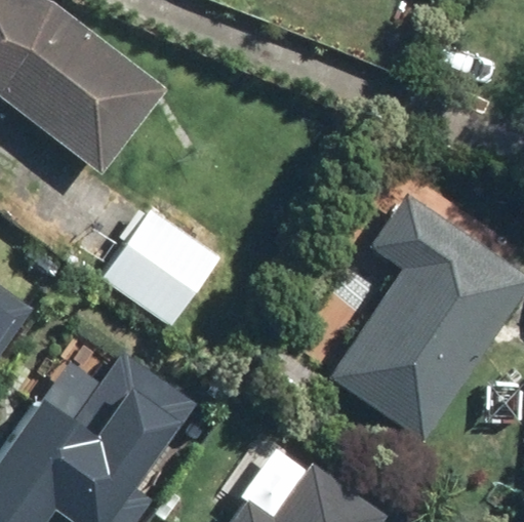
[(35,0),(0,0),(0,96),(102,175),(166,92),(58,10),(35,0)]
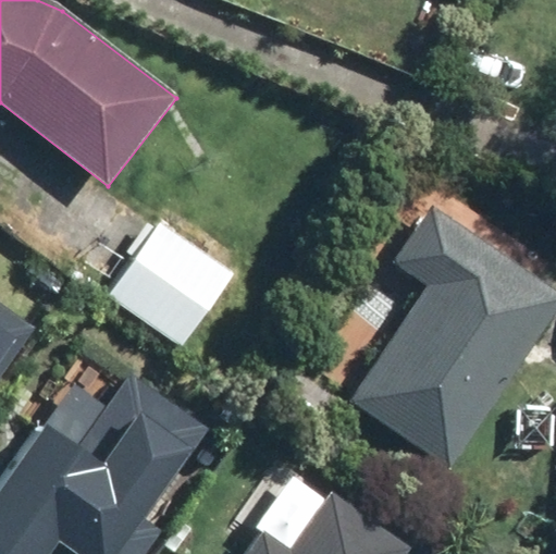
[(233,273),(158,219),(104,292),(180,347),(233,273)]
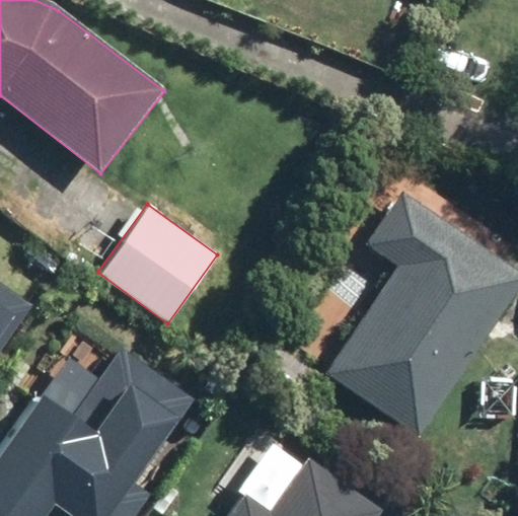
[(517,275),(398,204),(372,246),(399,263),(328,380),(423,437),(517,279),(517,275)]
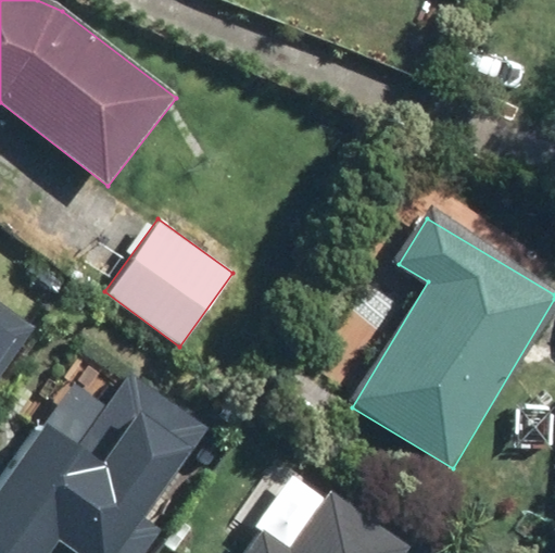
[(0,349),(20,322),(0,308),(0,349)]
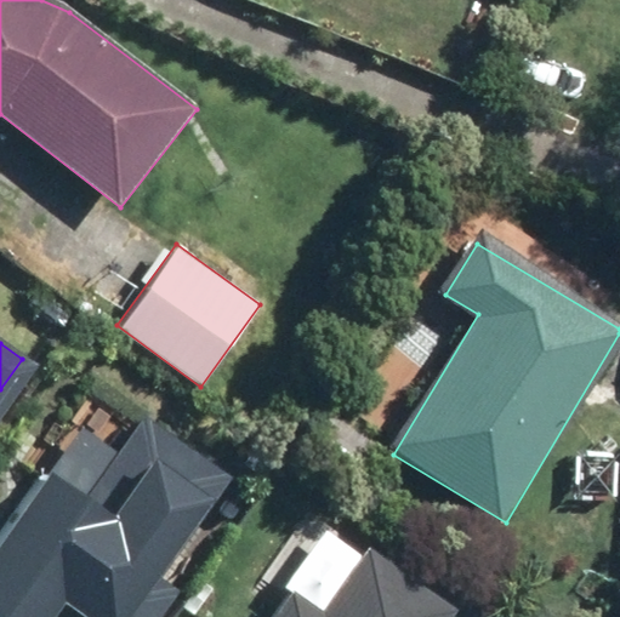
[(43,616),(60,594),(91,616),(119,616),(221,474),(164,433),(158,441),(96,398),(0,533),(0,616),(43,616)]
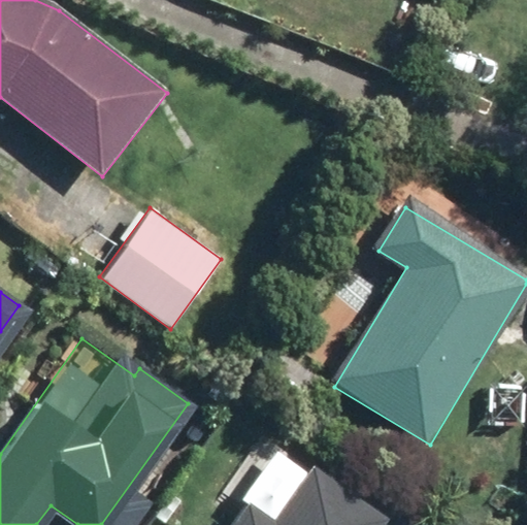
[(227,489),(246,501),(231,524),(384,524),(388,519),(258,438),(227,489)]
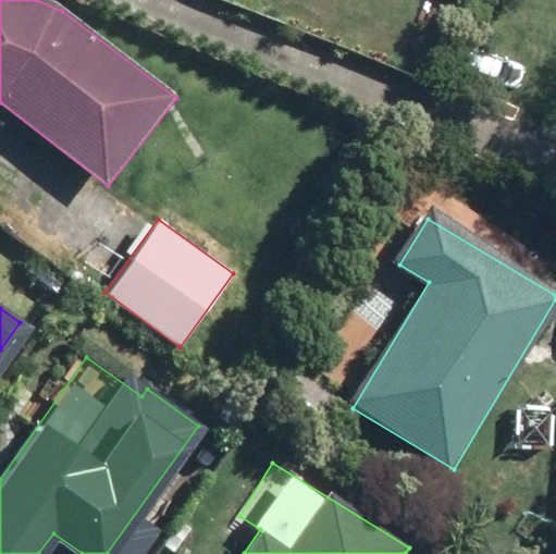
All buildings are outlined.
